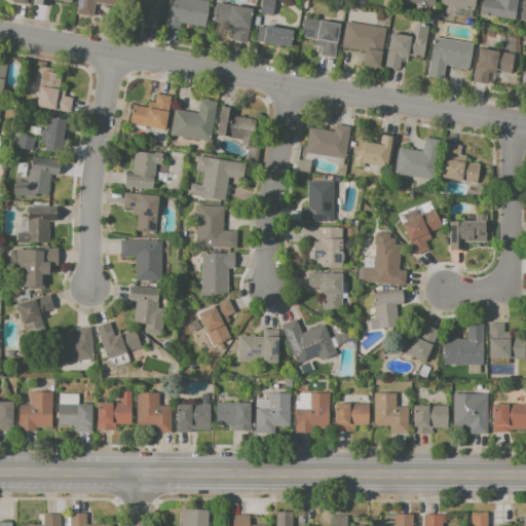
[(76,13),(78,0),(119,0),(118,6),(95,3),(92,16),(76,13)]
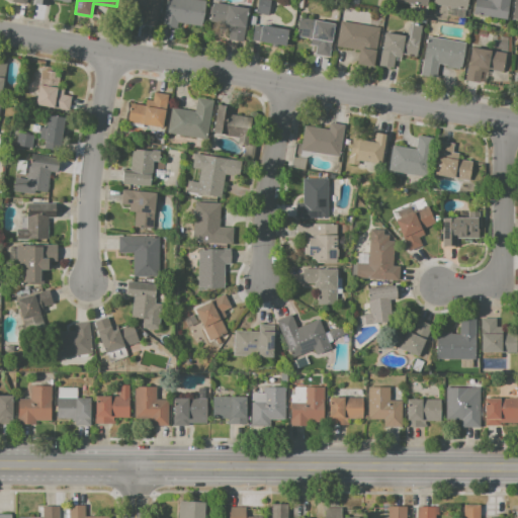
[(122,0),(159,0),(155,25),(143,23),(144,17),(125,13),(127,5),(122,4),(122,0)]
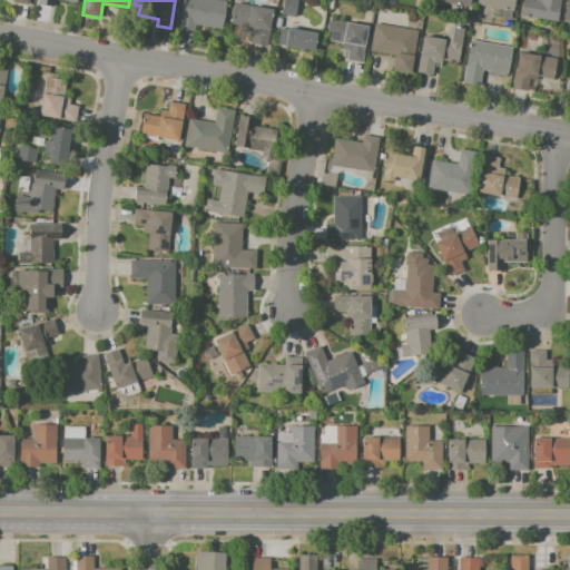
[(226,0),(222,29),(195,25),(194,30),(178,28),(183,0),(226,0)]
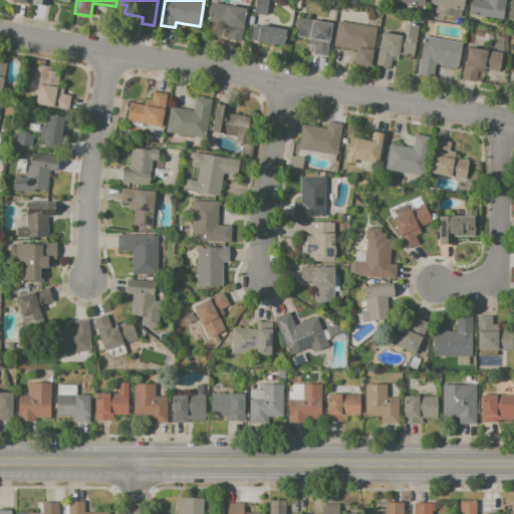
[(255,0),(269,0),(266,15),(253,13),(255,0)]
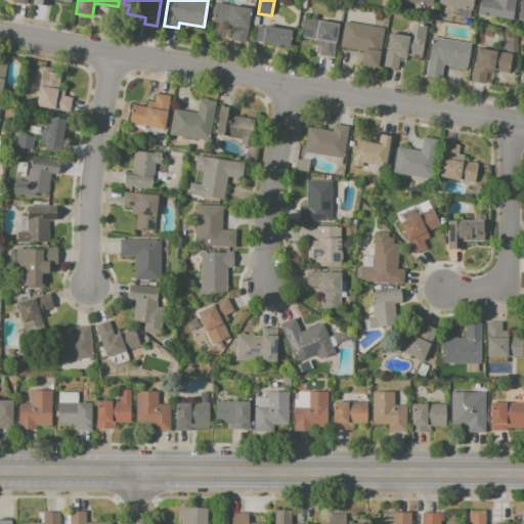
[(443,0),(475,0),(473,11),(442,5),(443,0)]
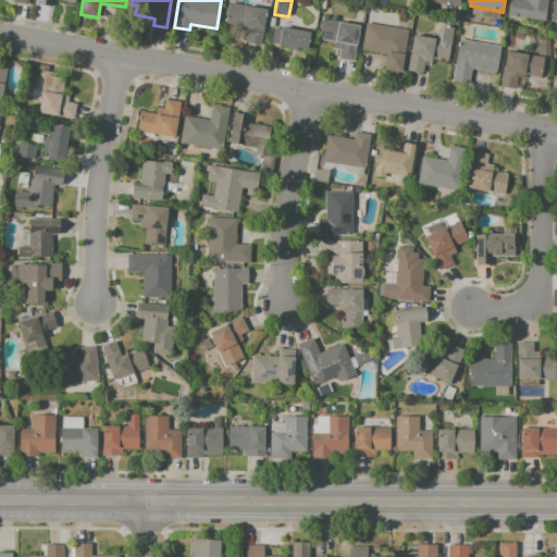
[(549,0),(545,23),(510,16),(512,0),(525,2),(525,0),(549,0)]
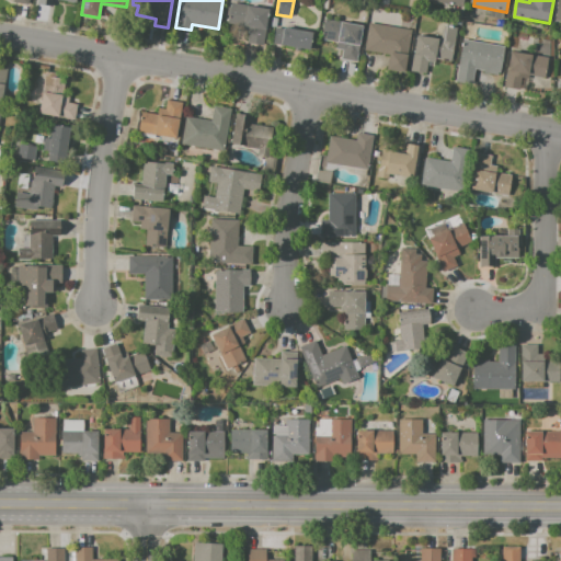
[(230,7),(231,3),(267,9),(265,29),(266,29),(263,45),(247,43),(249,31),(247,30),(248,26),(226,23),(229,7),(230,7)]
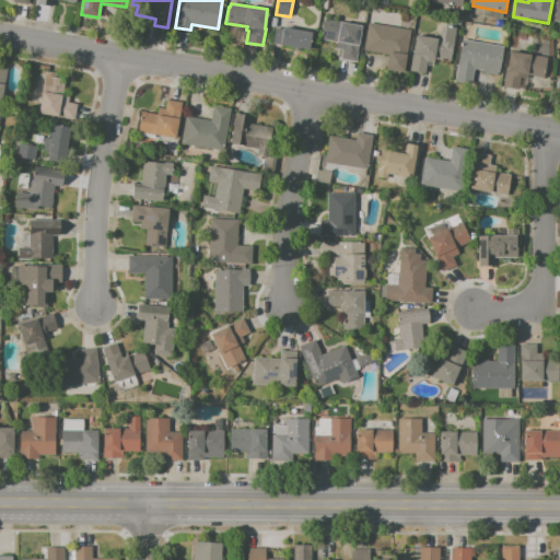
[(325,20),(321,41),(337,43),(336,50),(342,51),(341,60),(357,62),(363,26),(325,20)]
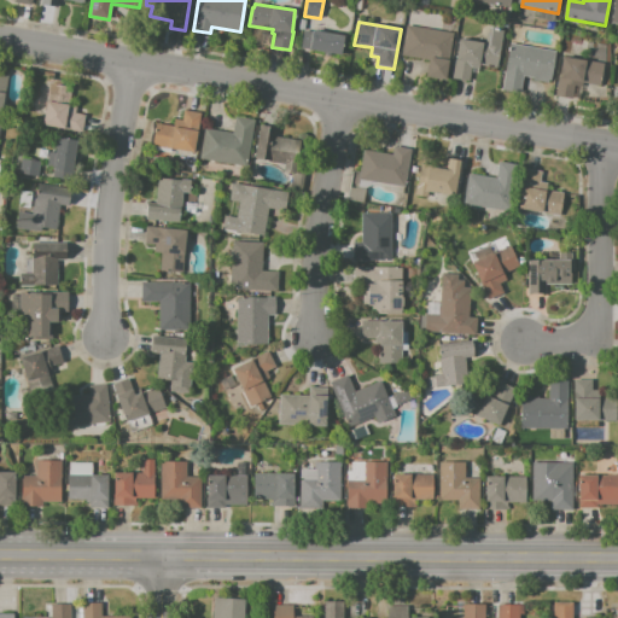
[(408,25),(454,34),(445,80),(426,76),(430,59),(402,54),(408,25)]
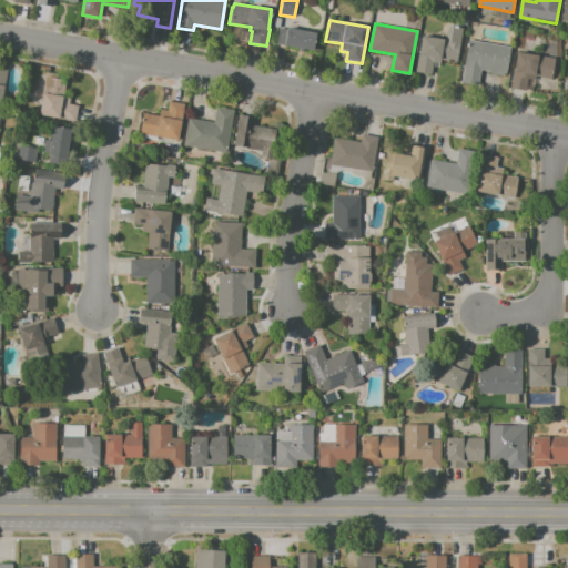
[(279,28),(286,29),(286,27),(315,32),(312,50),(276,43),(279,28)]
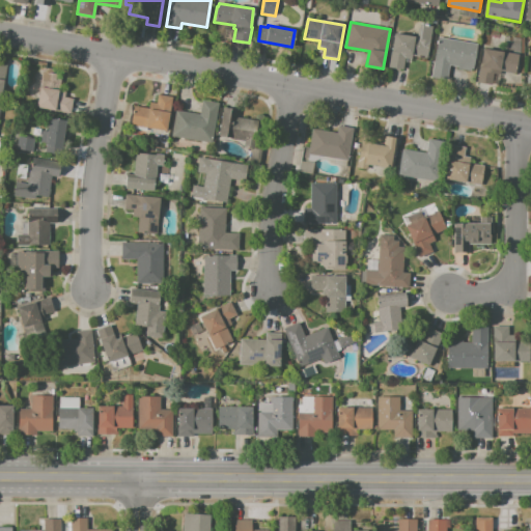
[(396,33),(419,37),(421,25),(435,27),(428,59),(413,56),(412,59),(406,58),(403,70),(389,67),(396,33)]
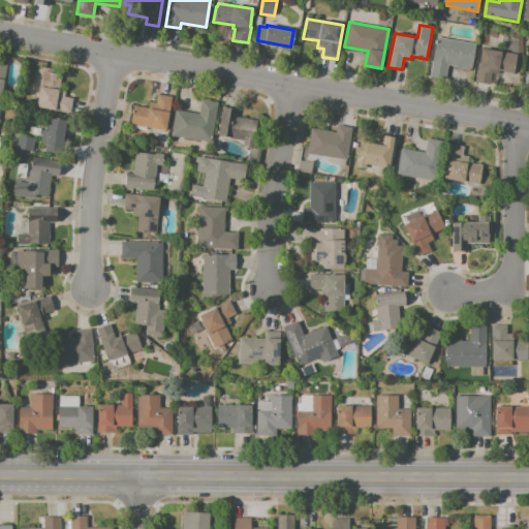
[(438,37),(476,45),(471,71),(454,67),(452,80),(431,75),(438,37)]
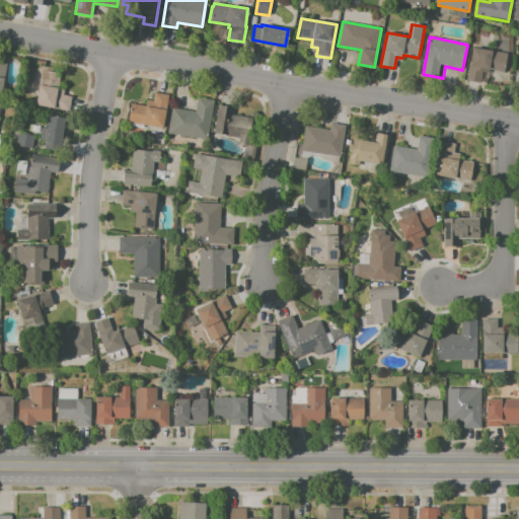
[(473,48),(509,55),(505,74),(491,71),(490,74),(484,73),(482,83),(467,81),(473,48)]
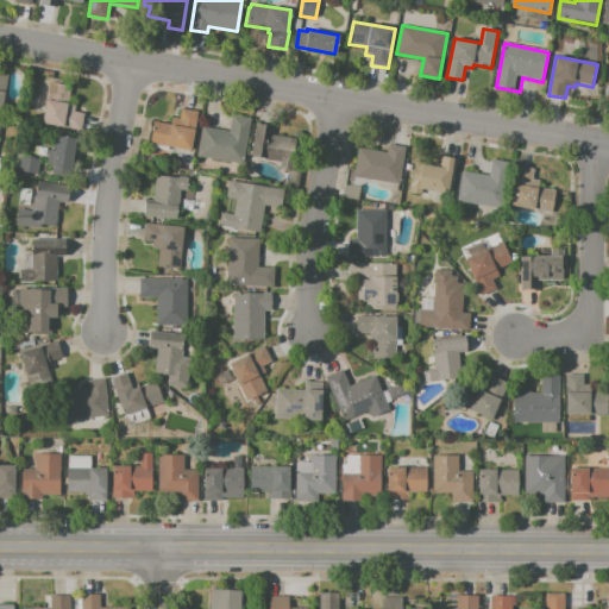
[(49,82),(71,86),(69,102),(76,104),(75,111),(86,113),(82,131),(42,124),(49,82)]
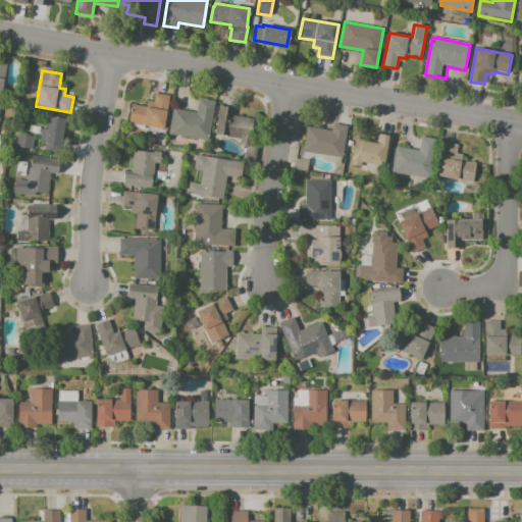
[(133,104),(147,107),(148,101),(154,102),(155,94),(170,96),(165,129),(129,123),(133,104)]
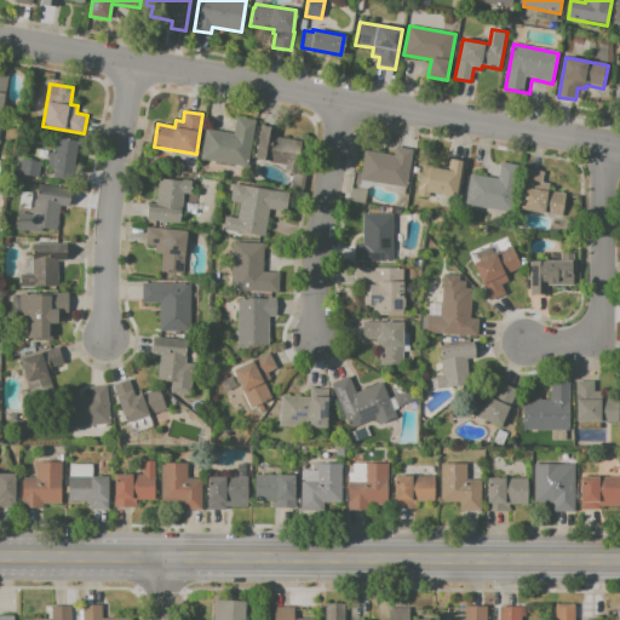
[(206,130),(234,135),(236,118),(257,121),(248,168),(201,160),(206,130)]
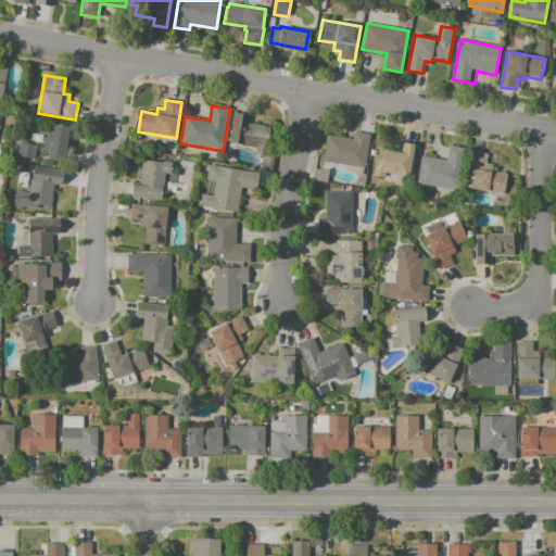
[(235,113),(250,115),(249,123),(272,127),(266,155),(255,154),(256,148),(229,143),(235,113)]
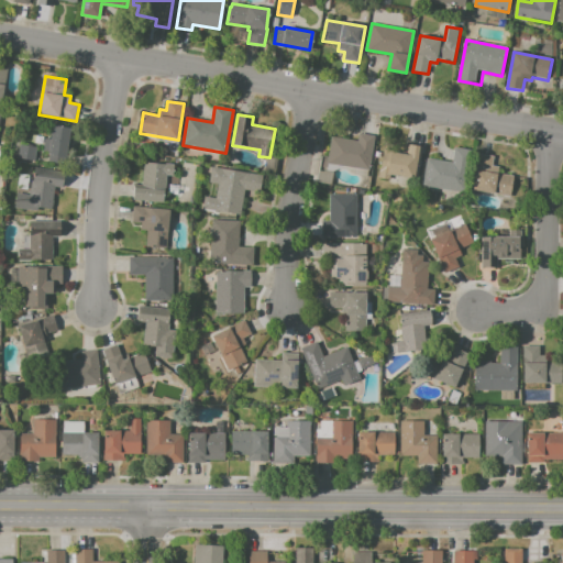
[(52,125),(72,128),(65,165),(47,162),(48,154),(42,153),(44,138),(50,139),(52,125)]
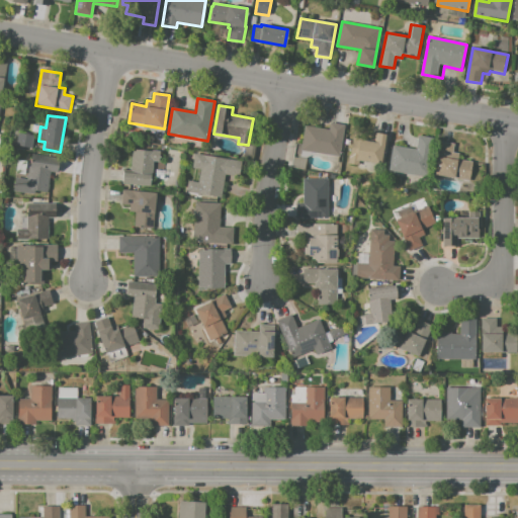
[(306,126),(330,130),(331,123),(345,125),(341,149),(339,148),(338,157),(301,151),(306,126)]
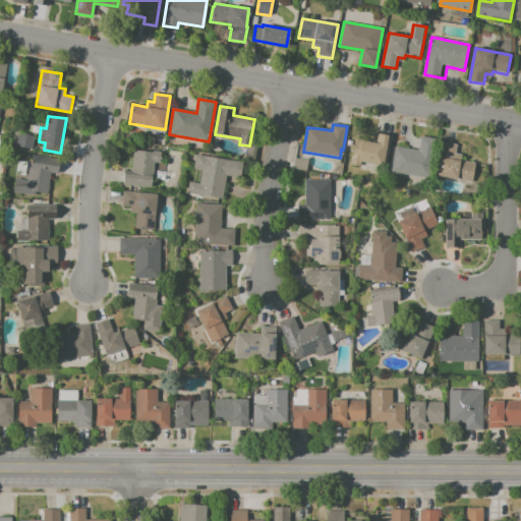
[(18,133),(34,136),(33,149),(16,147),(18,133)]
